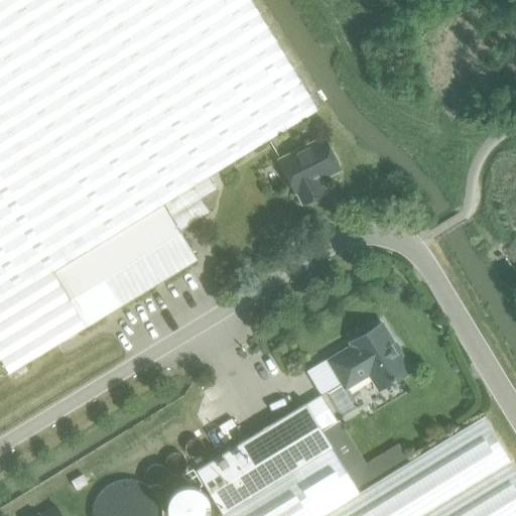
[(0,0),(0,302),(209,176),(318,110),(251,0),(0,0)]
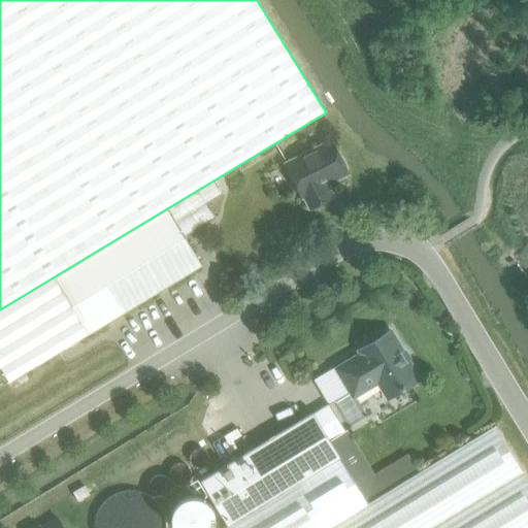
[(326,185),(348,174),(331,141),(286,165),(302,197),(304,196),(310,209),(332,198),(326,185)]
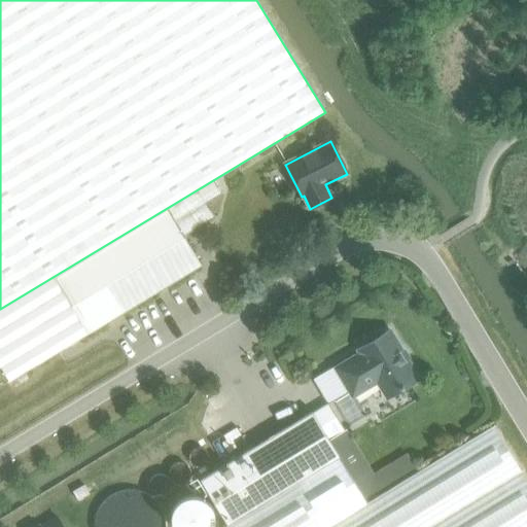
[(0,363),(9,380),(25,372),(89,332),(89,334),(202,266),(183,236),(214,217),(206,203),(221,194),(213,180),(0,309),(0,363)]
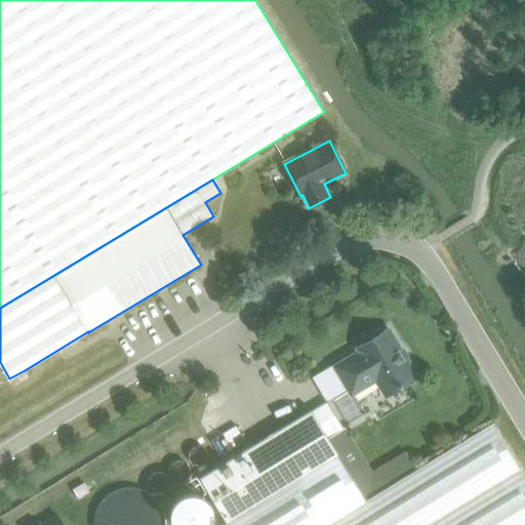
[(404,364),(407,362),(406,360),(407,357),(402,349),(399,348),(389,329),(357,349),(359,352),(334,367),(351,395),(379,378),(389,395),(413,380),(404,364)]
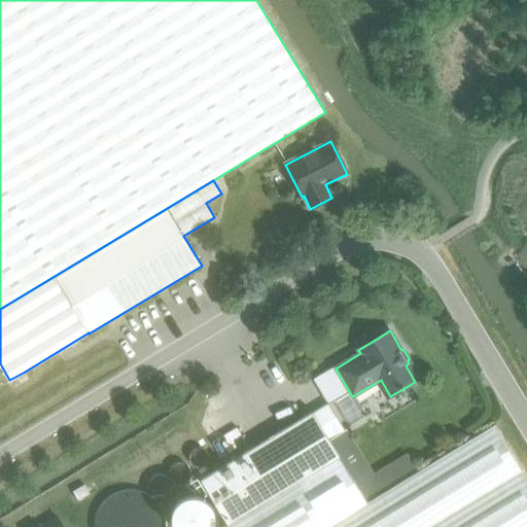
[(25,372),(9,380),(15,390),(30,381),(25,372)]
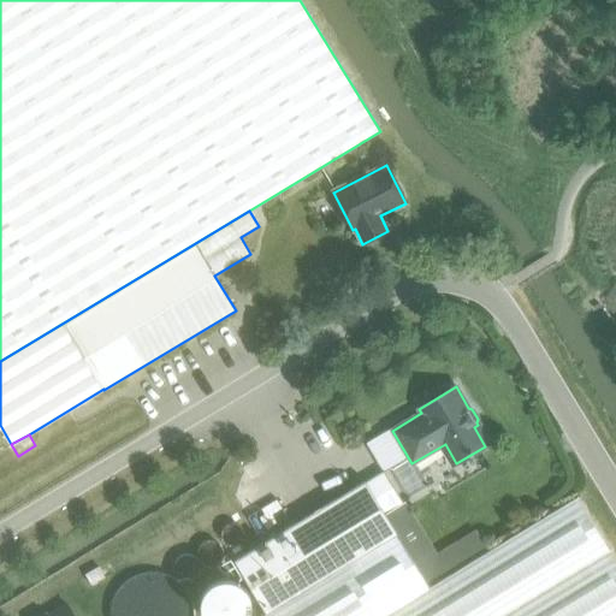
[(235,562),(266,614),(397,535),(384,515),(403,503),(384,472),(366,483),(365,483),(235,562)]
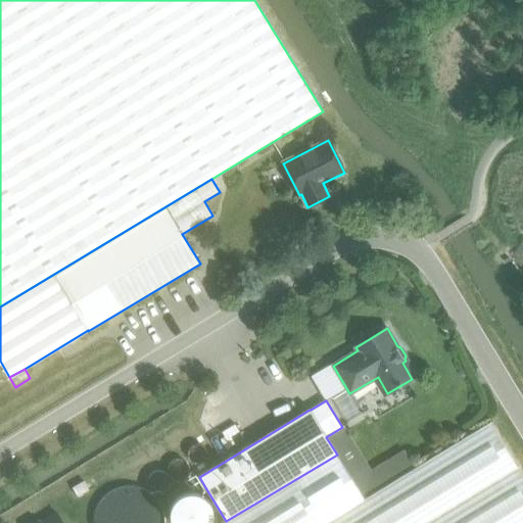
[(337,455),(226,521),(223,522),(522,522),(522,477),(489,422),(414,468),(364,498),(337,455)]
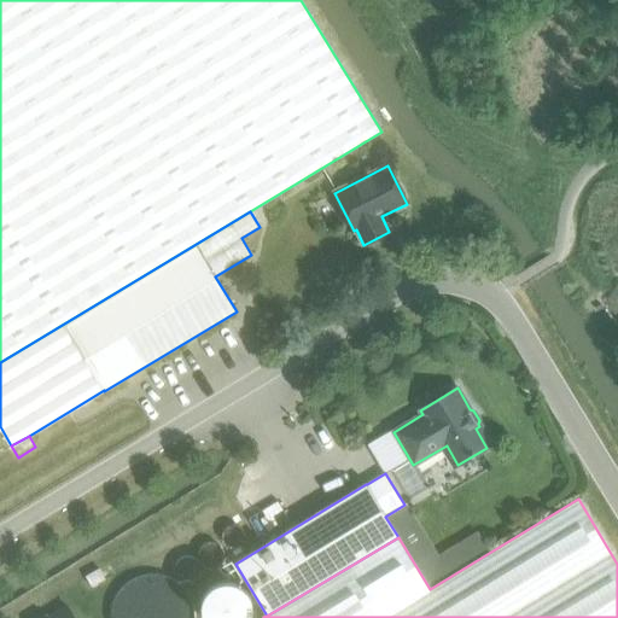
[(404,505),(385,517),(398,537),(430,589),(489,553),(477,532),(438,555),(407,503),(404,505)]
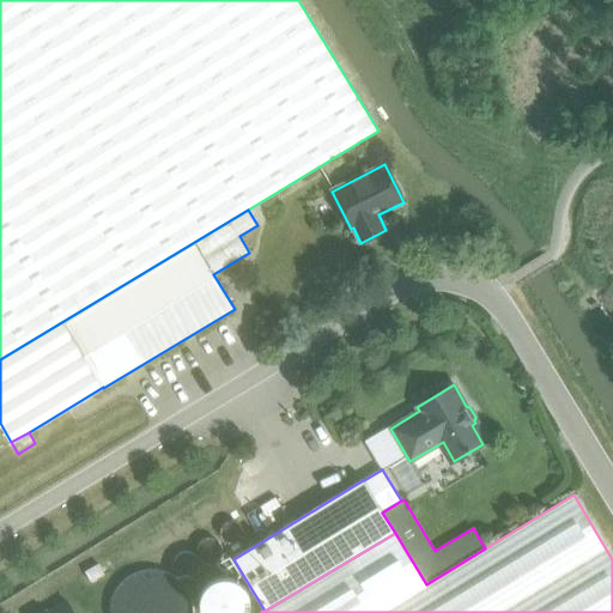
[(105,572),(98,562),(85,570),(91,581),(105,572)]
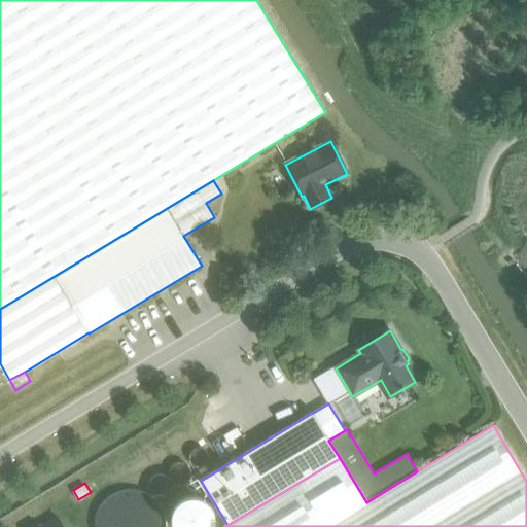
[(63,526),(57,518),(41,526),(63,526)]
